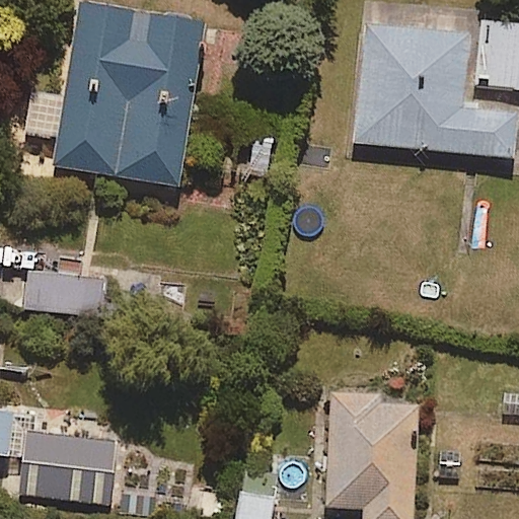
[(176,188),(206,17),(103,0),(80,0),(52,165),(176,188)]
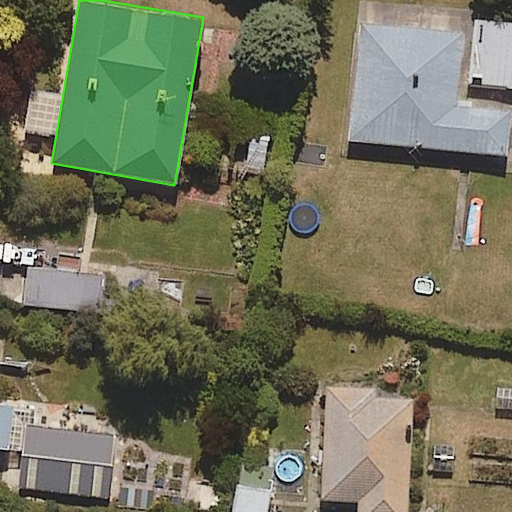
[(511,86),(511,22),(479,21),(476,85),(511,86)]
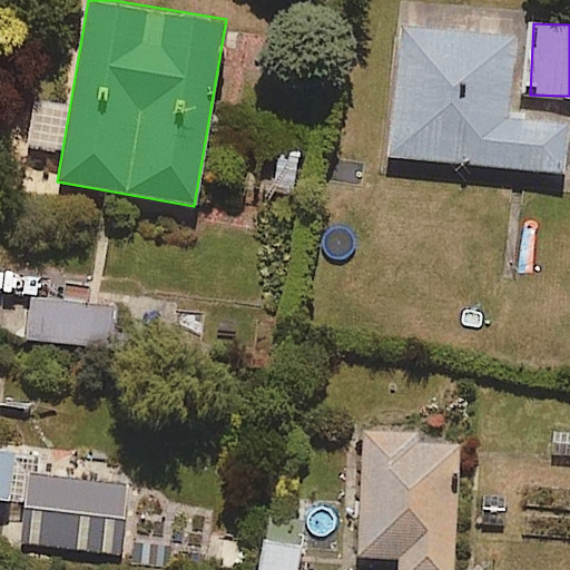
[(510,120),(513,36),(397,29),(391,158),(563,166),(566,124),(510,120)]
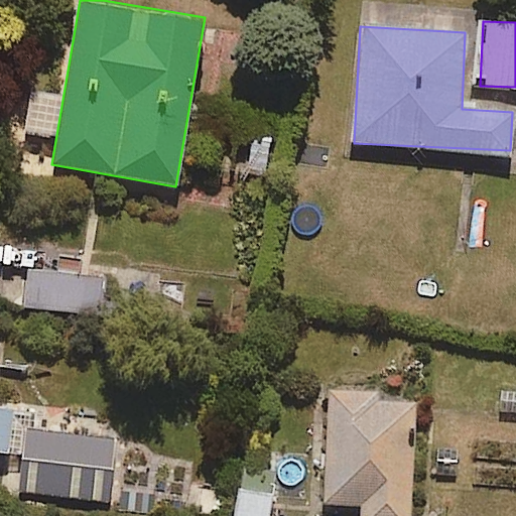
[(101,319),(107,276),(29,265),(23,307),(101,319)]
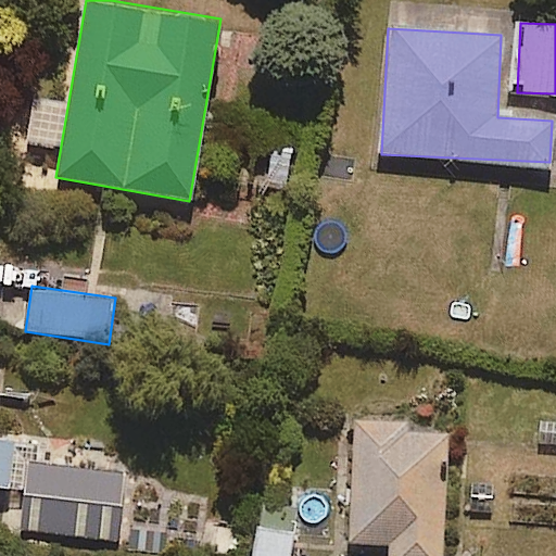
[(407,437),(408,417),(353,416),(353,543),(388,544),(388,555),(442,555),(443,437),(407,437)]
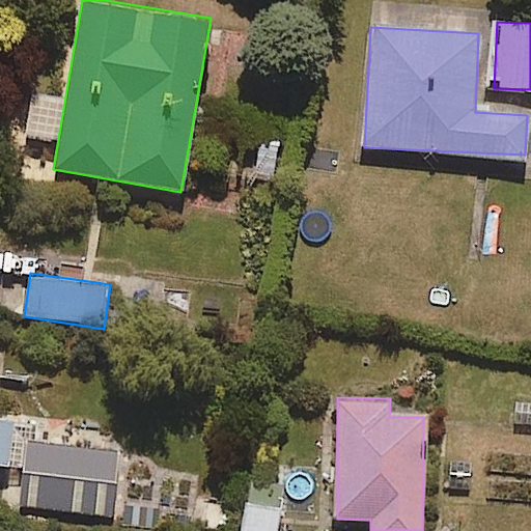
[(0,418),(0,466),(12,468),(17,420),(0,418)]
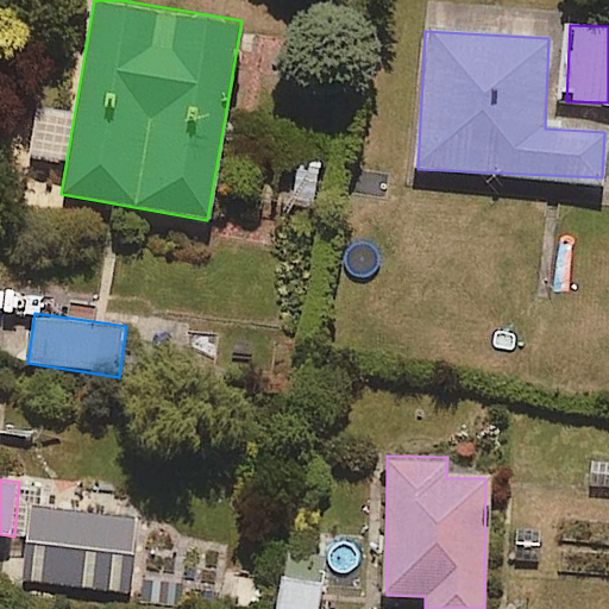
[(132,592),(137,515),(29,508),(24,585),(132,592)]
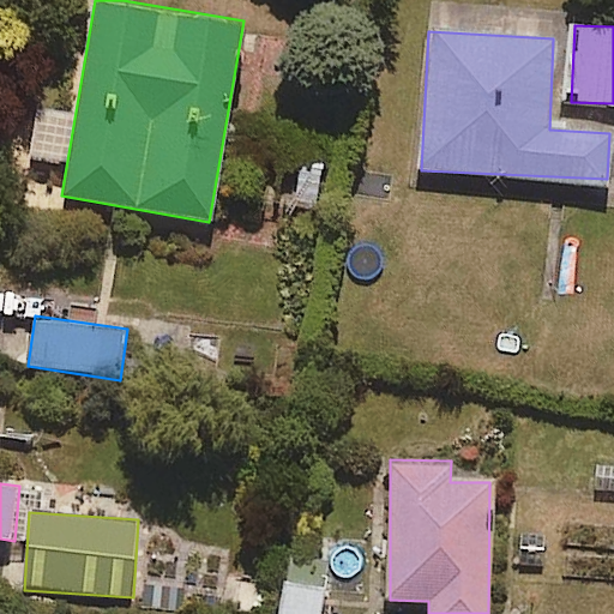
[(325,613),(330,590),(284,582),(278,613),(325,613)]
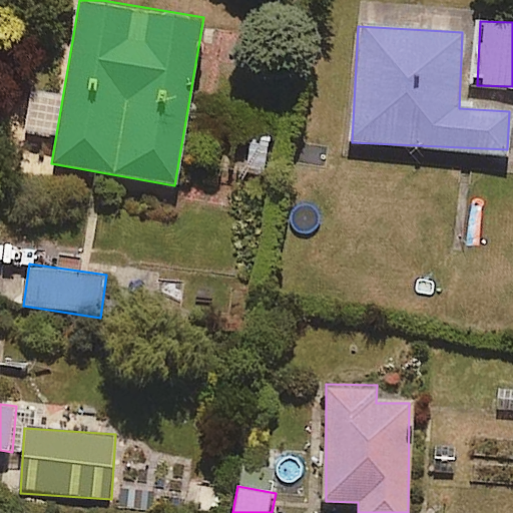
All buildings are outlined.
